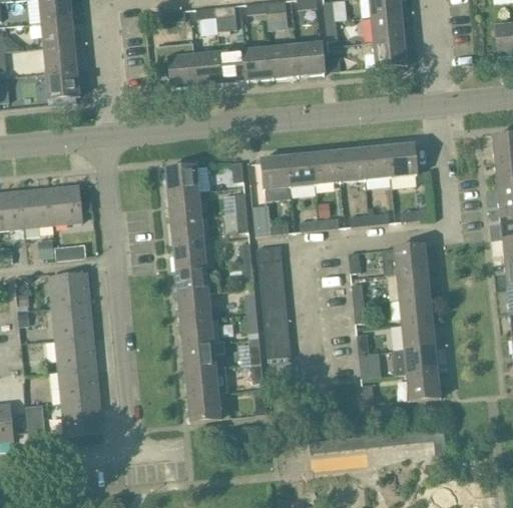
[(41,22),(73,18),(71,0),(38,0),(41,22)]
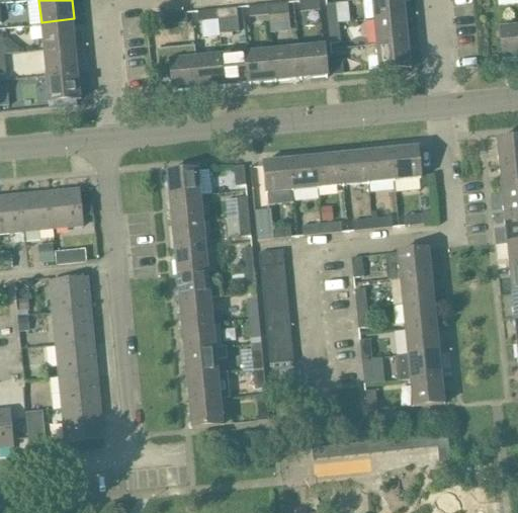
[(269,11),(269,19),(288,17),(288,10),(287,0),(269,1),(270,11),(269,11)]
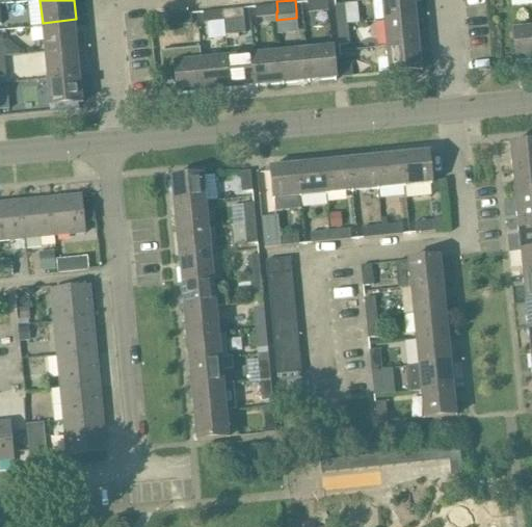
[(328,7),(327,0),(307,0),(309,9),(328,7)]
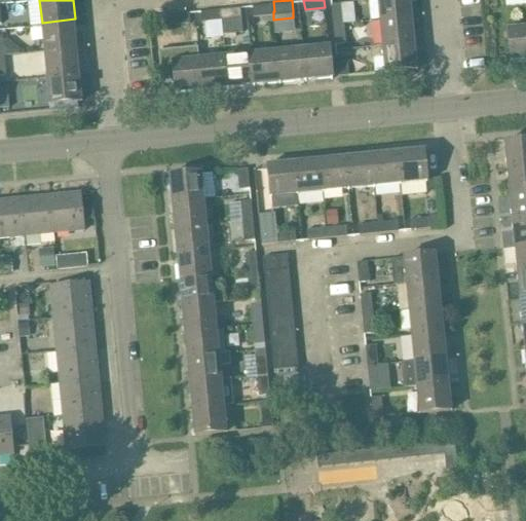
[(331,2),(333,21),(343,20),(341,0),(331,2)]
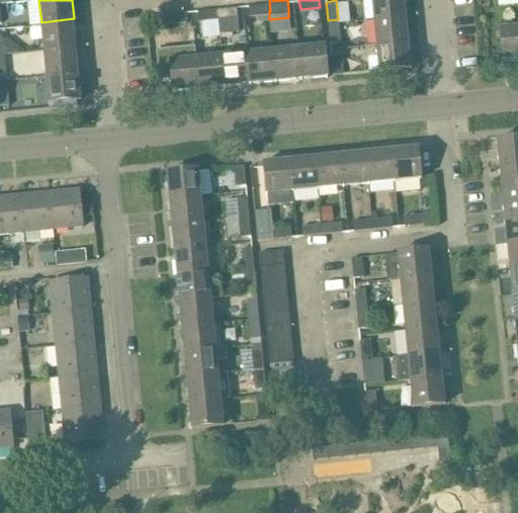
[(371,0),(373,16),(406,13),(405,0),(371,0)]
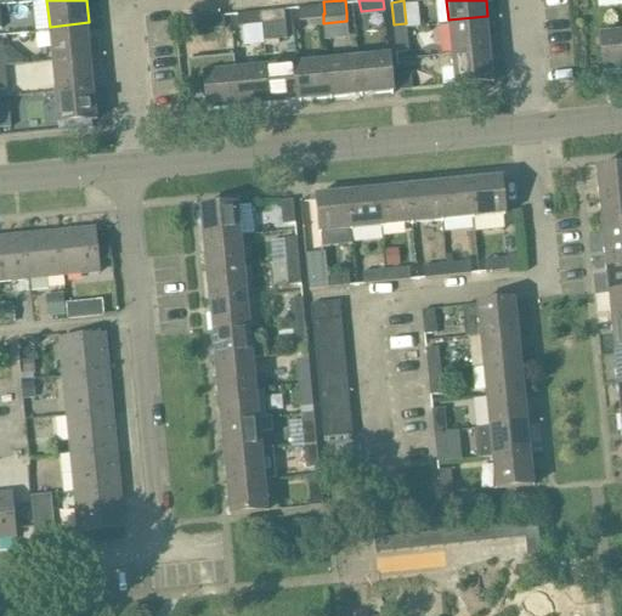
[(299,16),(323,13),(324,13),(323,1),(298,4),(299,16)]
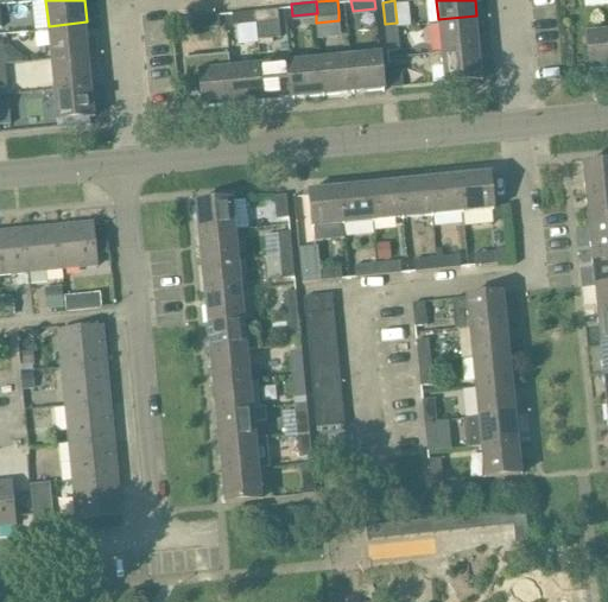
[(258,19),(257,19),(258,35),(279,32),(278,17),(277,5),(257,7),(258,19)]
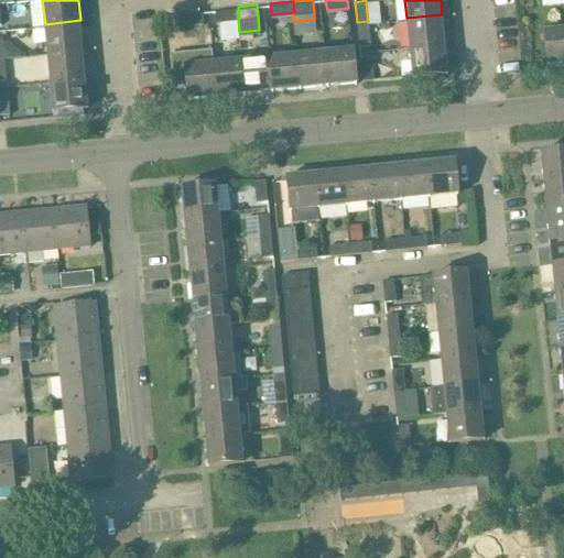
[(239,18),(238,7),(215,9),(216,20),(238,18),(239,18)]
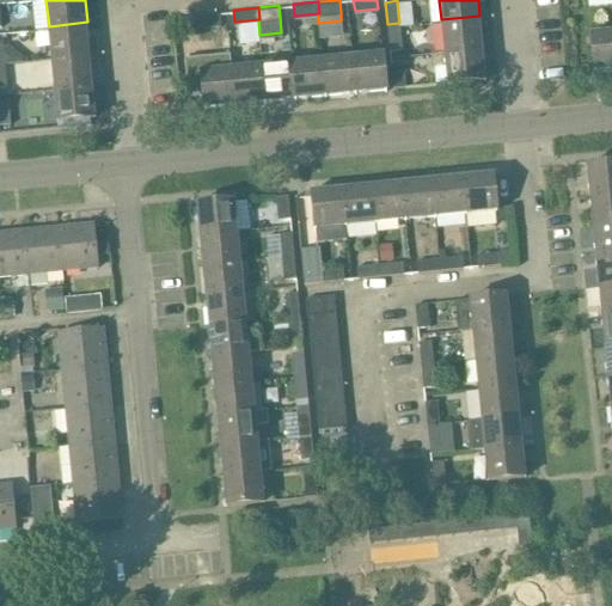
[(220,23),(219,11),(196,13),(197,25),(220,23)]
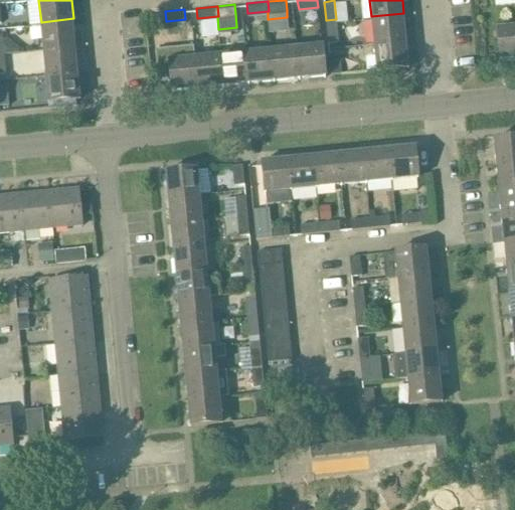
[(406,38),(403,13),(371,16),(374,40),(374,41),(406,38)]
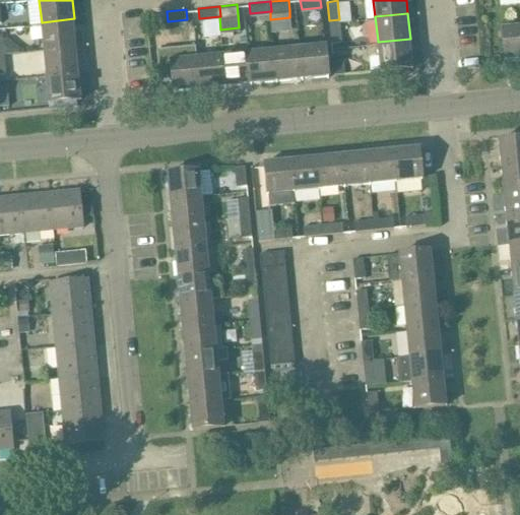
[(76,45),(74,18),(42,22),(44,48),(76,45)]
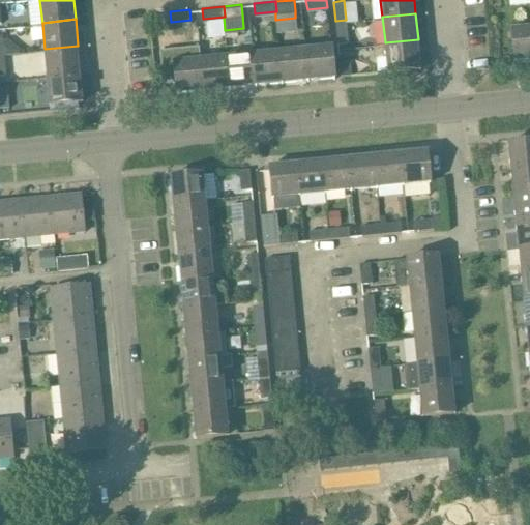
[(346,20),(335,21),(337,41),(348,40),(346,20)]
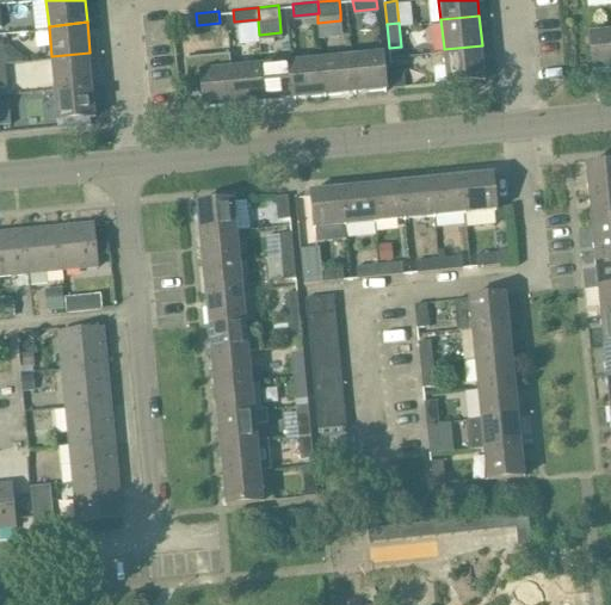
[(594,67),(610,65),(610,26),(590,29),(594,67)]
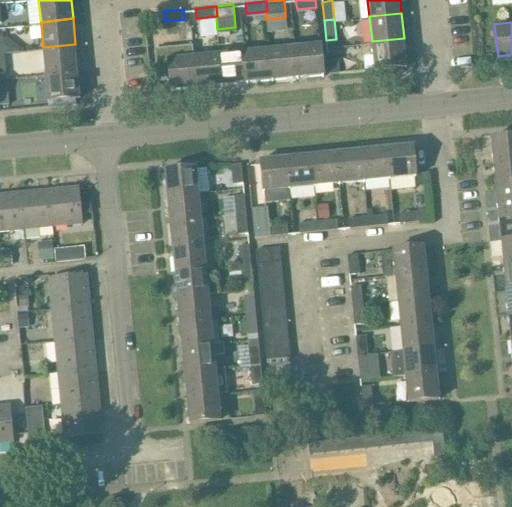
[(372,41),(372,40),(361,41),(362,51),(373,50),(374,67),(406,64),(404,38),(372,41)]
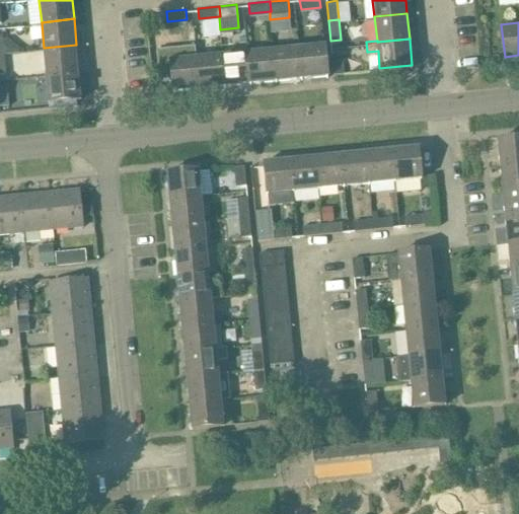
[(325,41),(298,44),(301,76),(328,74),(325,41)]
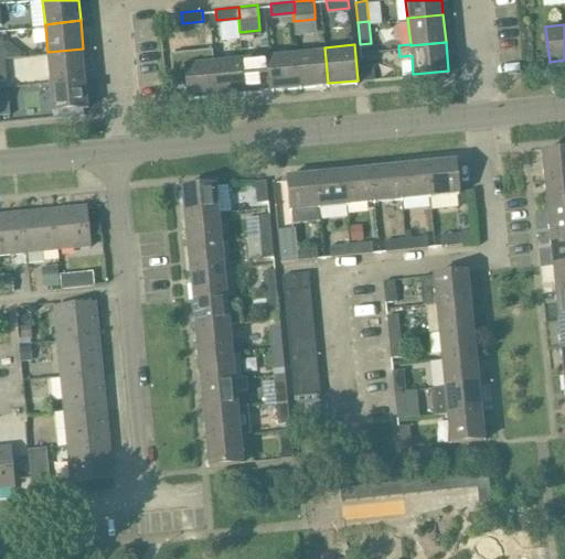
[(214,46),(171,50),(174,86),(188,85),(189,97),(219,94),(215,58),(214,46)]
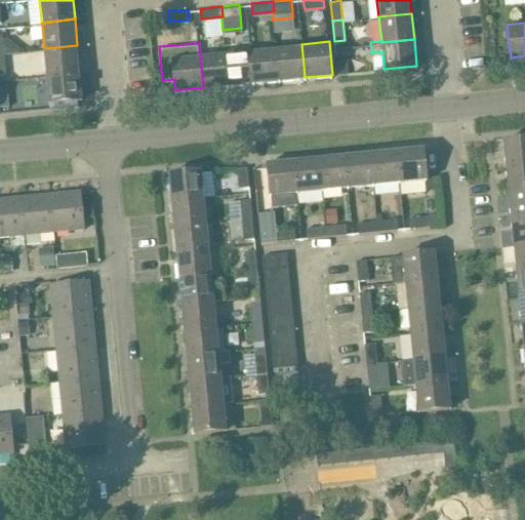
[(276,47),(279,80),(305,77),(301,44),(276,47)]
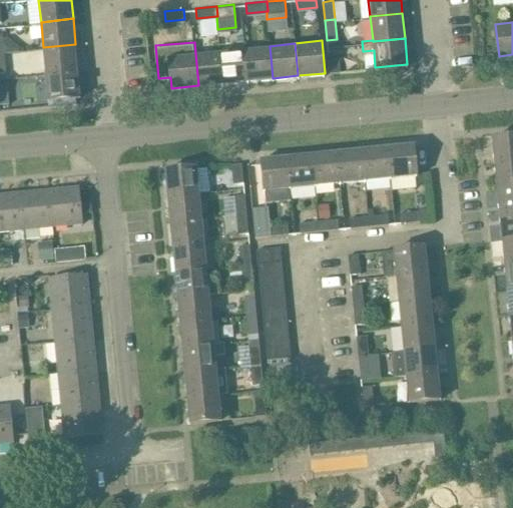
[(78,69),(75,44),(43,47),(46,72),(78,69)]
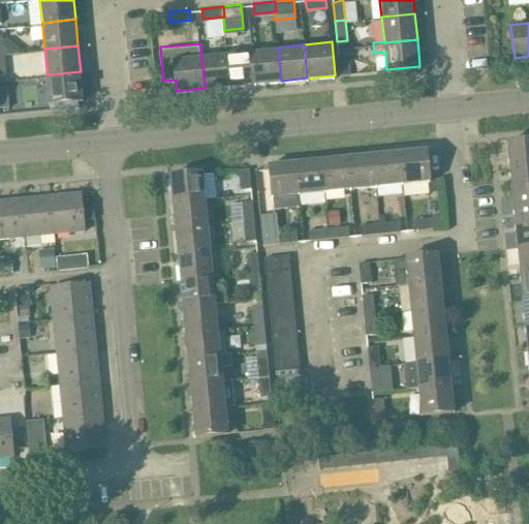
[(252,50),(256,83),(281,81),(278,48),(252,50)]
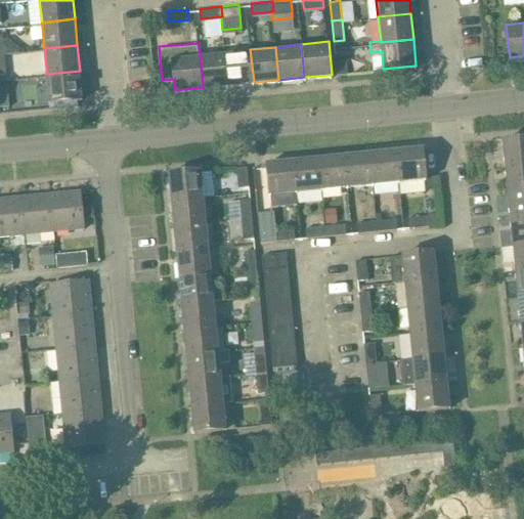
[(225,52),(228,85),(254,82),(250,49),(225,52)]
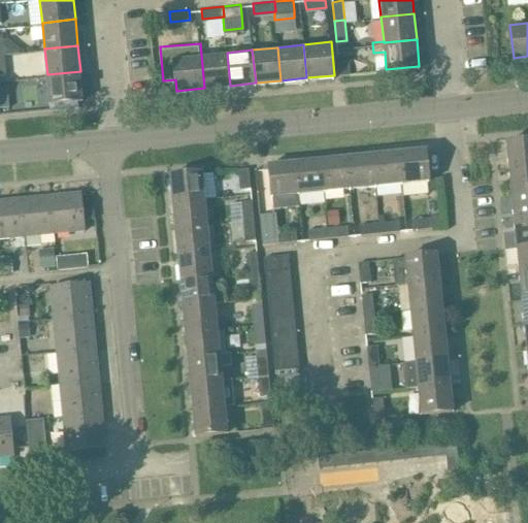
[(350,72),(348,52),(337,53),(339,73),(350,72)]
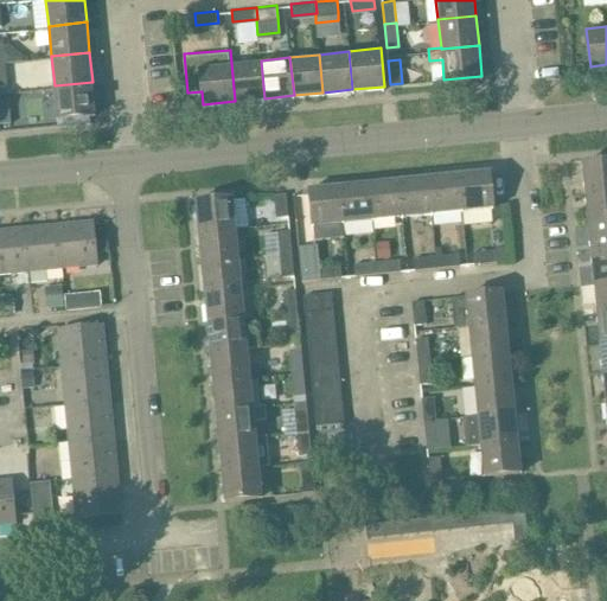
[(231,63),(235,101),(264,98),(261,61),(231,63)]
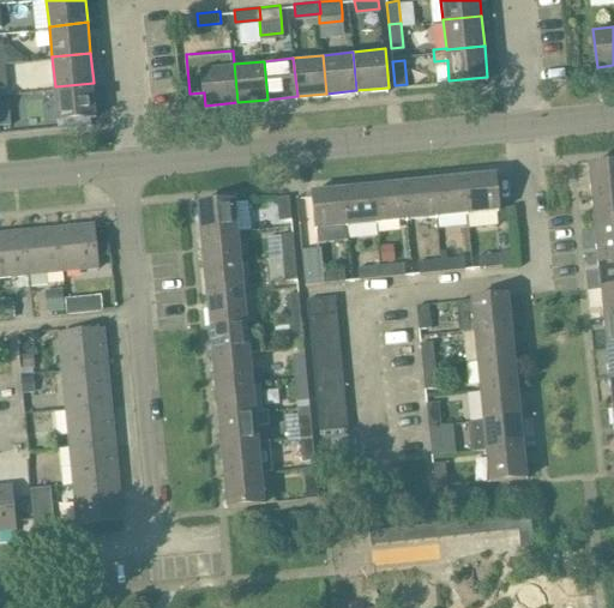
[(94,83),(55,86),(58,118),(96,114),(94,83)]
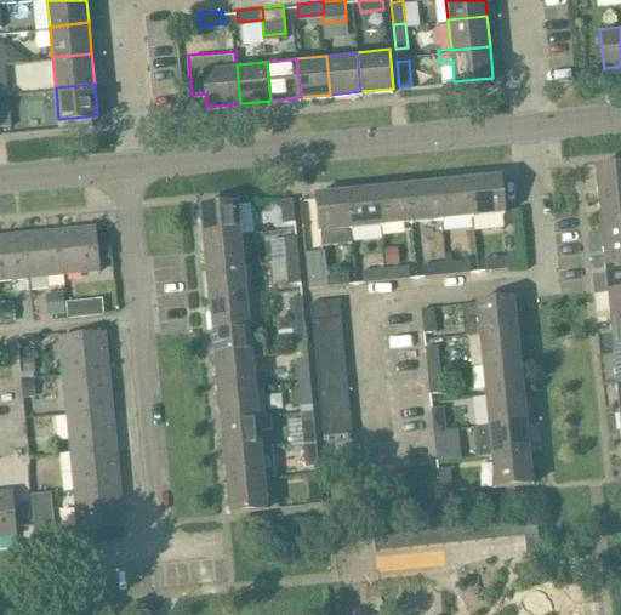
[(0,123),(11,123),(9,100),(0,100),(0,123)]
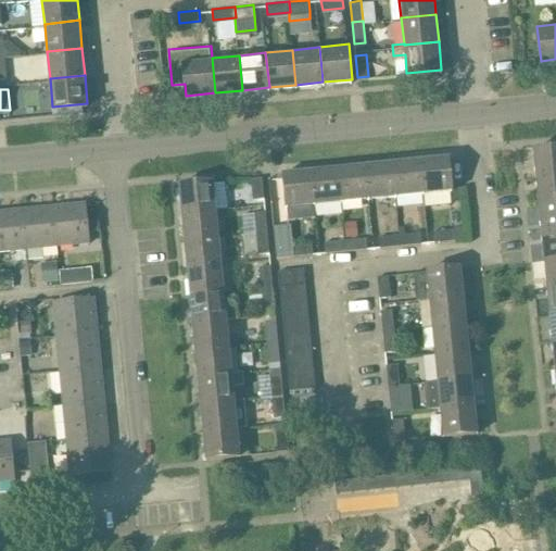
[(535,175),(555,173),(555,145),(533,147),(535,175)]
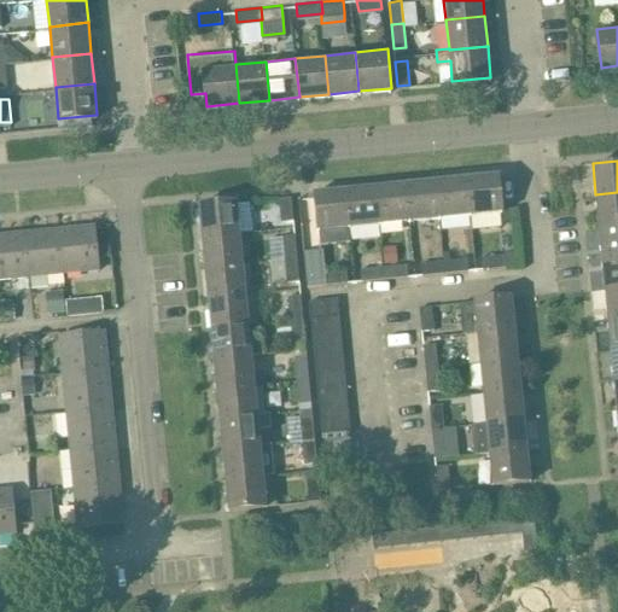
[(499,170),(467,174),(471,213),(502,210),(499,170)]
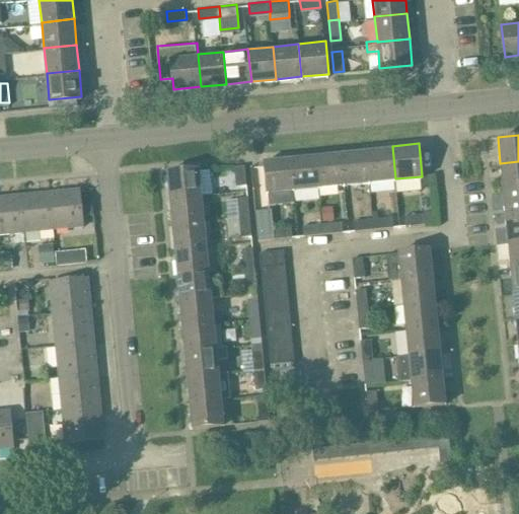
[(370,181),(395,178),(392,146),(367,149),(370,181)]
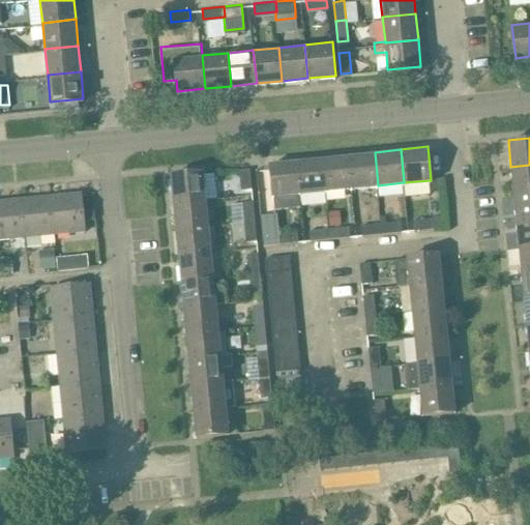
[(352,187),(378,185),(375,152),(348,154),(352,187)]
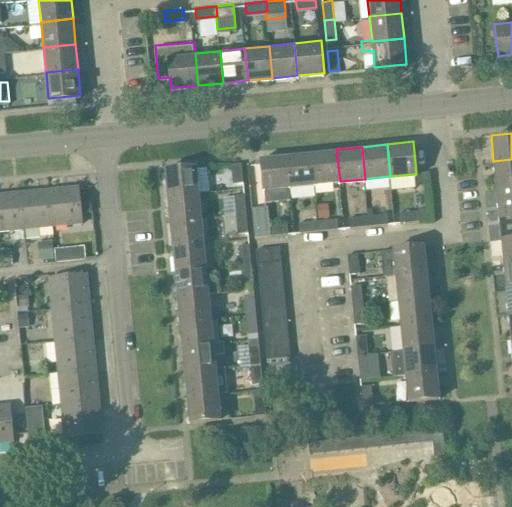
[(315,184),(340,181),(336,149),(311,152),(315,184)]
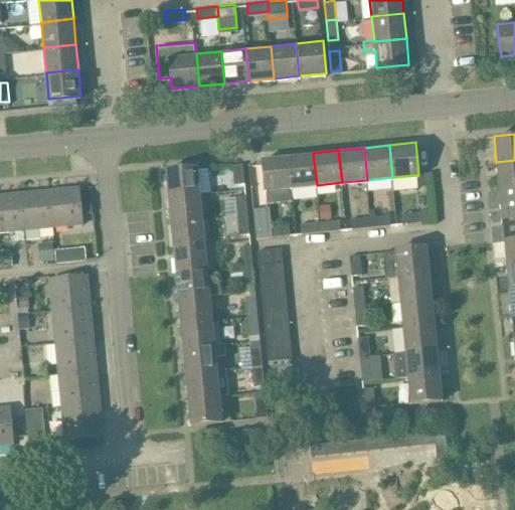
[(291,188),(317,185),(313,153),(288,155),(291,188)]
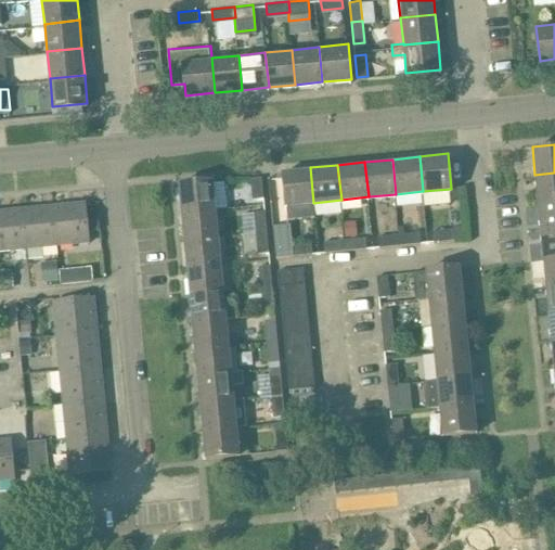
[(285,205),(313,203),(310,167),(282,170),(285,205)]
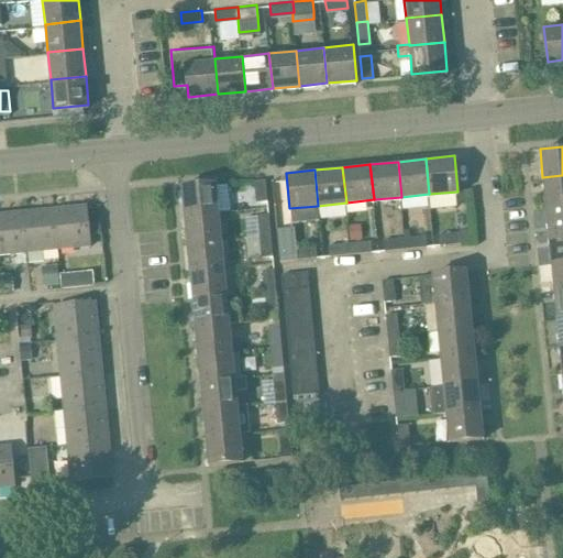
[(562,175),(542,177),(545,205),(562,203),(562,175)]
